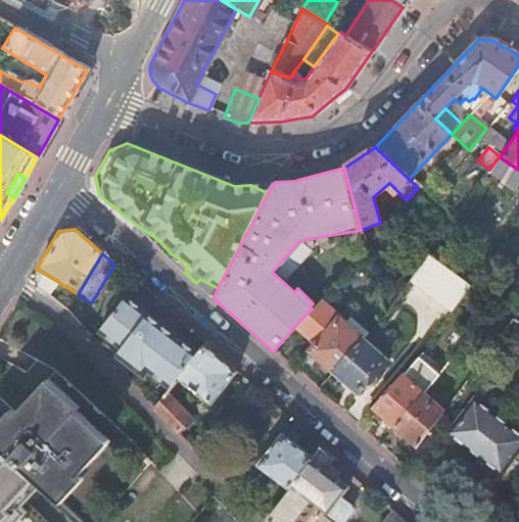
[(428,254),(410,280),(452,312),(471,286),(428,254)]
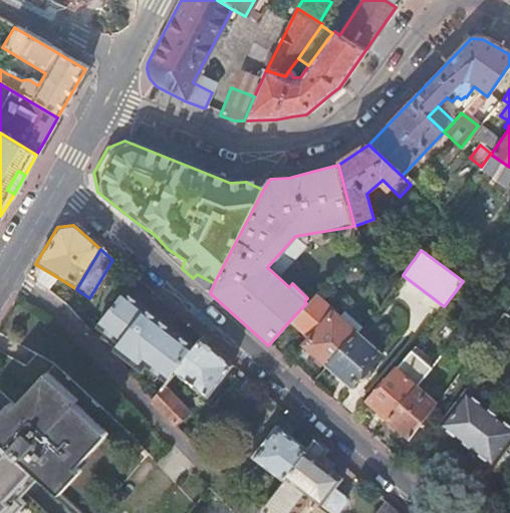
[(57,277),(35,264),(30,271),(33,287),(45,295),(57,277)]
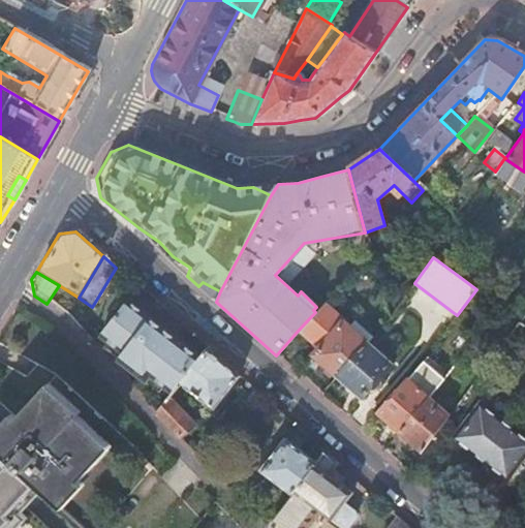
[(125,301),(97,336),(105,342),(120,353),(116,360),(129,370),(143,380),(147,375),(162,386),(171,393),(178,382),(197,356),(162,330),(125,301)]
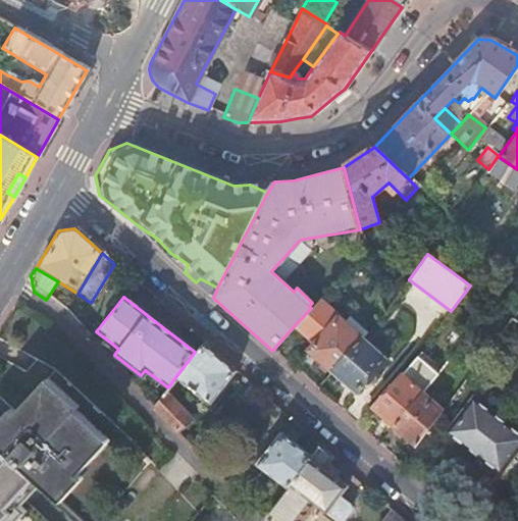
[(320,360),(332,370),(361,337),(344,322),(318,300),(311,308),(295,325),(315,343),(309,350),(320,360)]
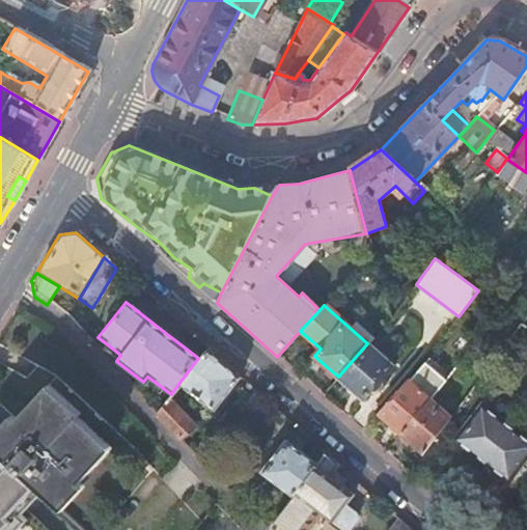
[(350,328),(367,343),(373,338),(355,322),(350,328)]
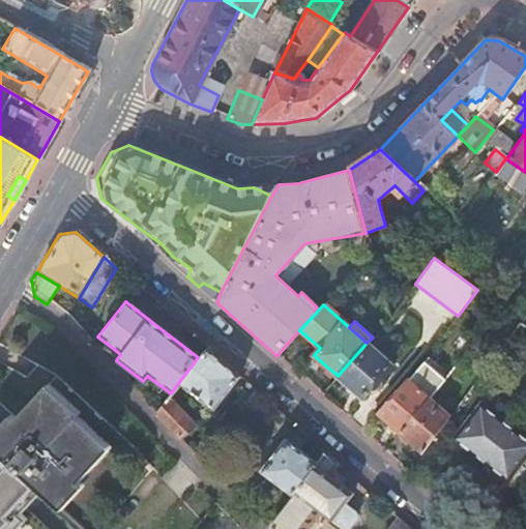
[(120,354),(106,343),(101,349),(116,360),(120,354)]
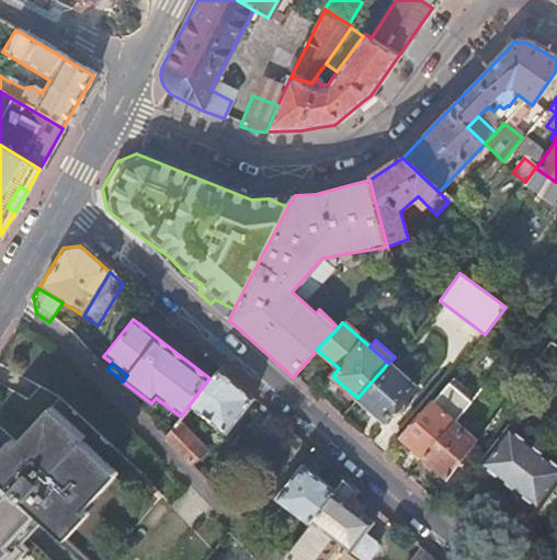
[(388,363),(357,398),(370,410),(383,421),(413,386),(388,363)]
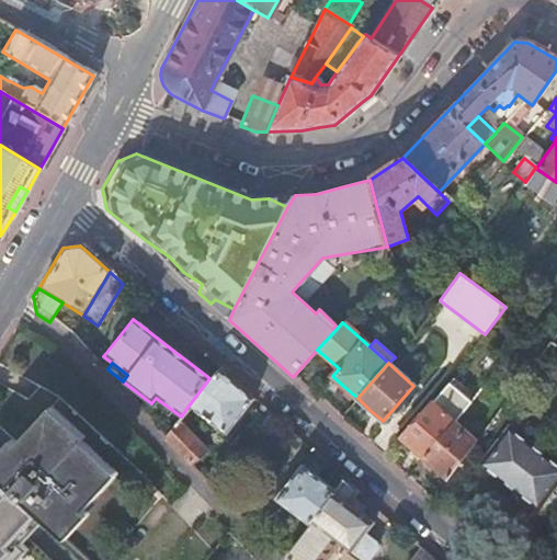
[(209,378),(189,406),(224,435),(251,399),(234,384),(217,368),(209,378)]
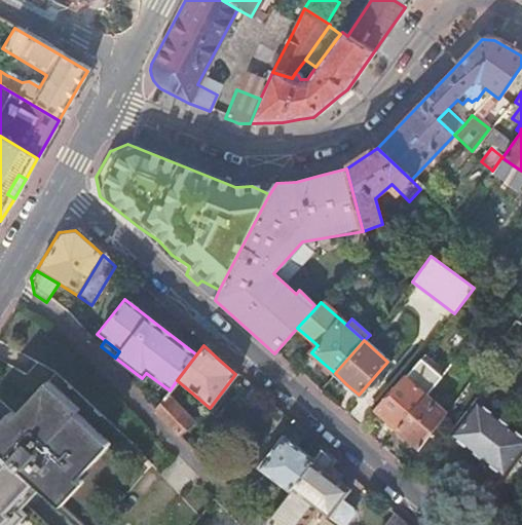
[(420,359),(375,410),(376,411),(386,420),(397,429),(424,397),(440,376),(420,359)]
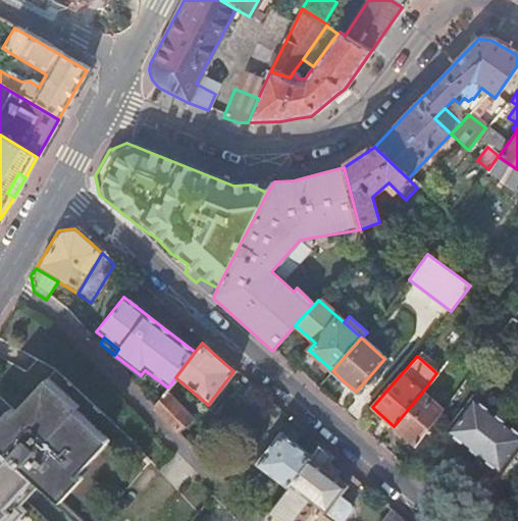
[(145,370),(141,375),(156,387),(160,381),(145,370)]
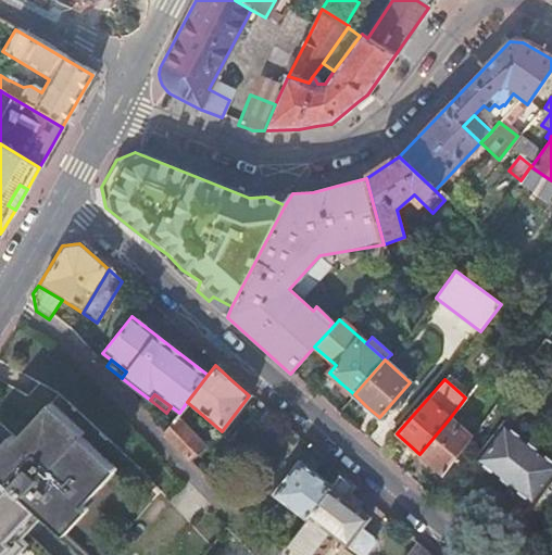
[(275,418),(258,403),(249,415),(265,429),(275,418)]
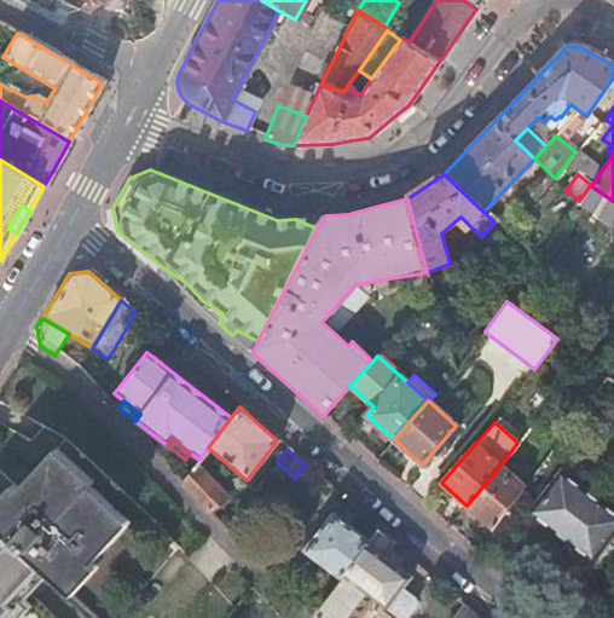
[(13,494),(0,507),(0,535),(39,571),(44,575),(63,594),(90,565),(121,531),(81,495),(85,490),(48,456),(13,494)]
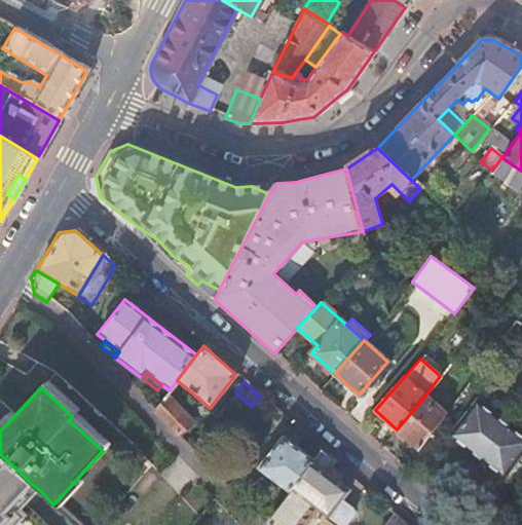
[(165,397),(154,412),(177,437),(190,423),(165,397)]
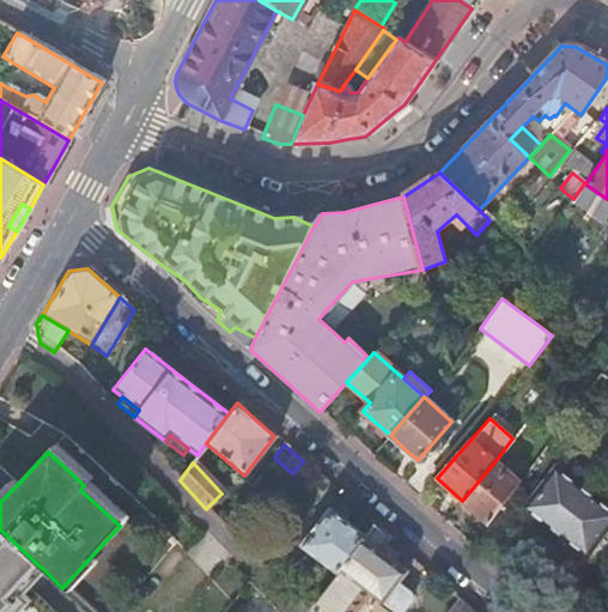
[(474,511),(487,523),(517,483),(494,462),(462,501),(474,511)]
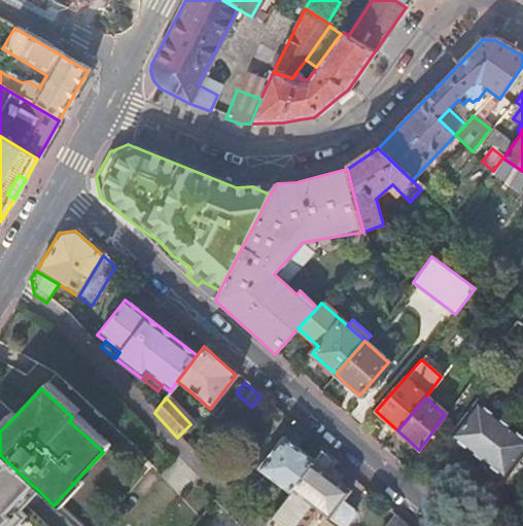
[(522,443),(473,404),(447,439),(473,458),(498,479),(522,447),(522,443)]
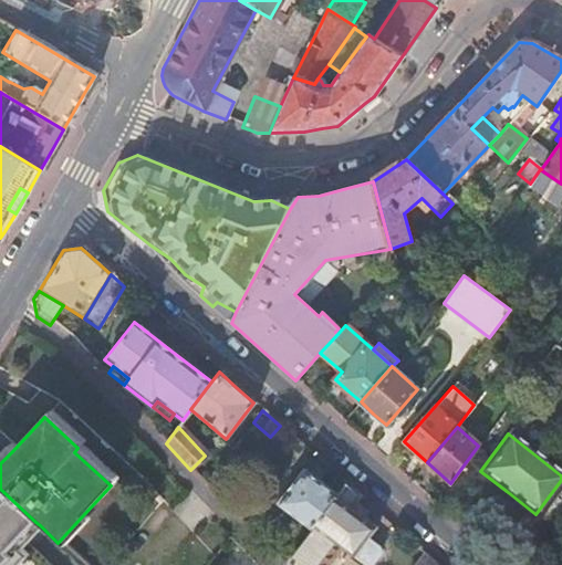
[(7,447),(0,453),(0,463),(12,451),(7,447)]
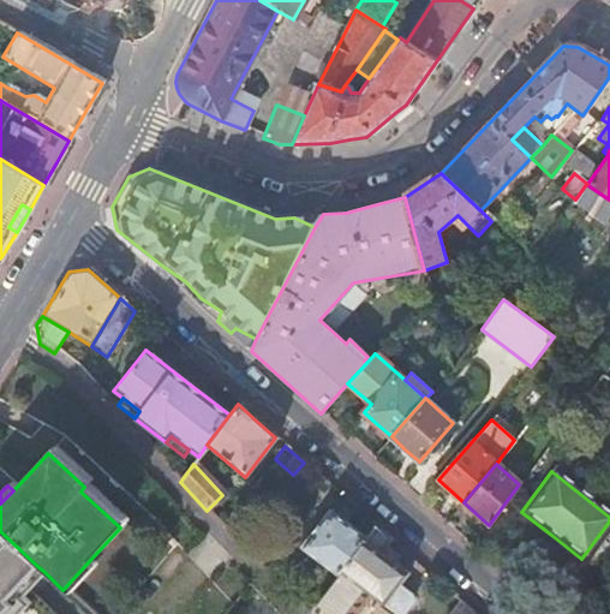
[(340,573),(366,540),(348,524),(329,510),(301,548),(338,577),(340,573)]
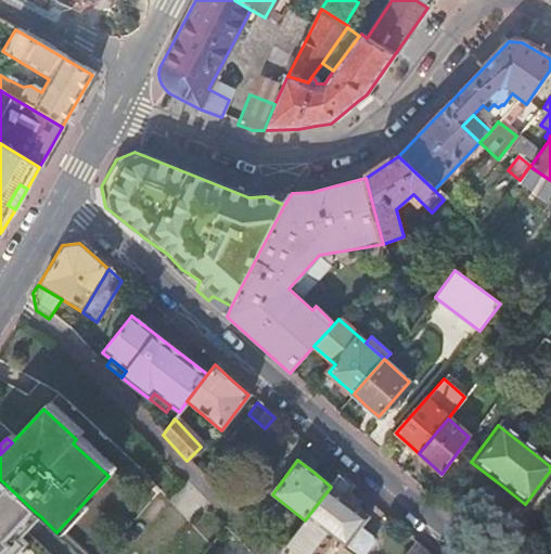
[(351,487),(340,476),(331,487),(307,517),(305,520),(280,553),(318,553),(331,538),(348,553),(358,553),(366,546),(364,539),(354,529),(359,525),(363,519),(342,500),(351,487)]
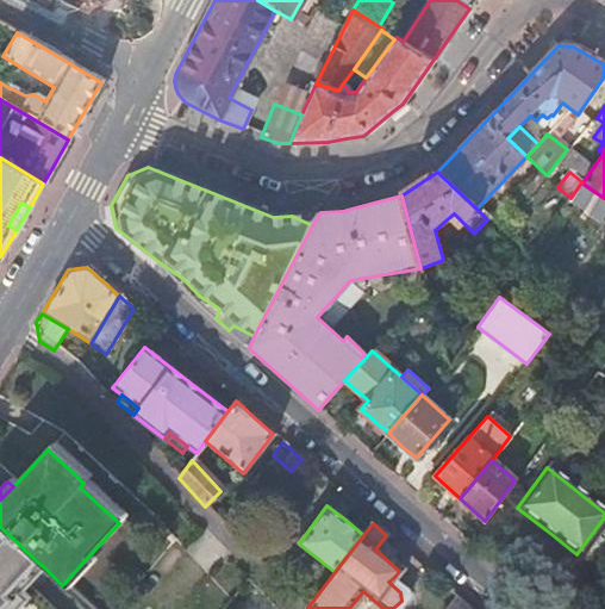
[(16,608),(26,598),(19,591),(14,588),(38,563),(0,527),(0,608),(16,608)]
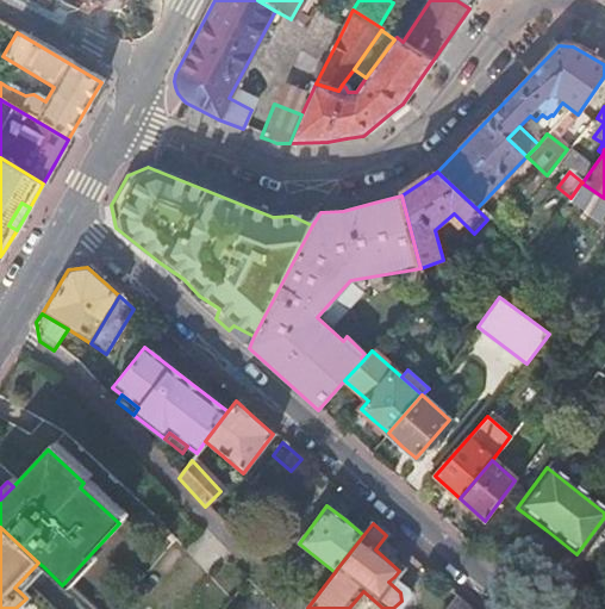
[(62,585),(67,590),(93,561),(88,557),(62,585)]
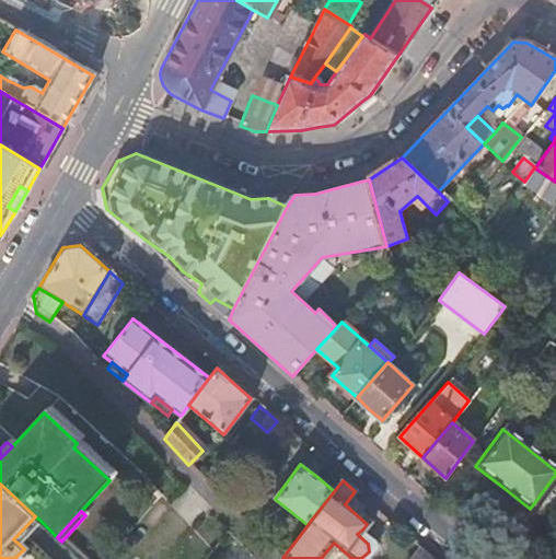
[(39,520),(35,516),(13,539),(18,543),(39,520)]
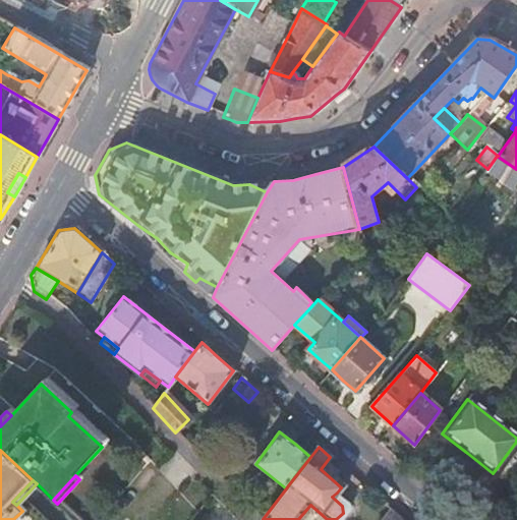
[(400,519),(389,510),(381,519),(400,519)]
